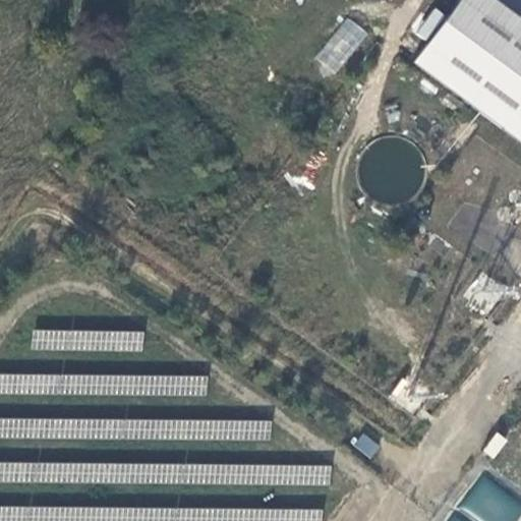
[(463,0),(417,63),(438,78),(494,0),(463,0)]
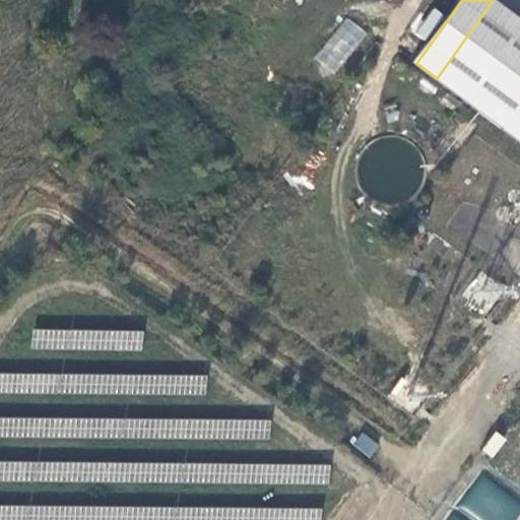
[(493,0),(437,78),(519,138),(519,17),(496,0),(493,0)]
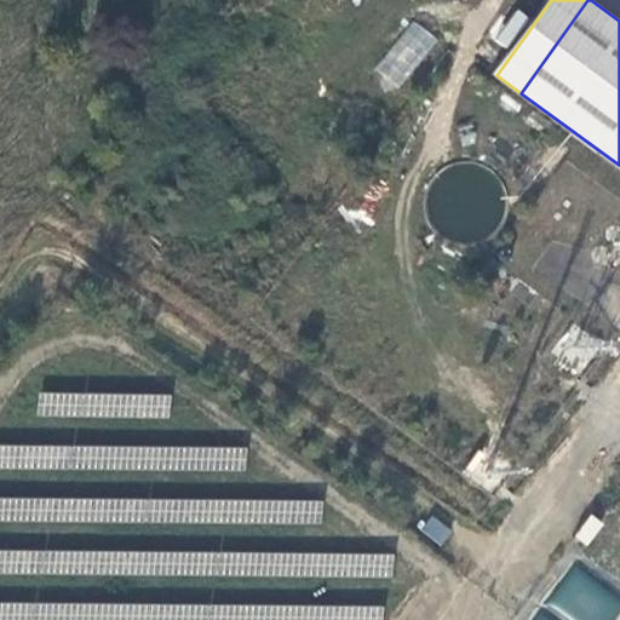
[(516,10),(495,40),(509,49),(529,18),(516,10)]
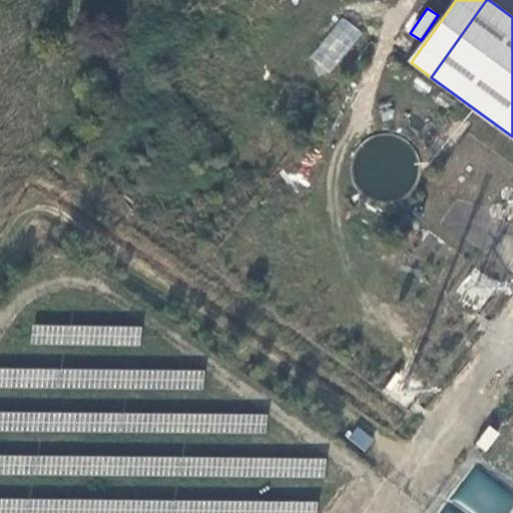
[(329,74),(363,33),(342,16),(308,57),(329,74)]
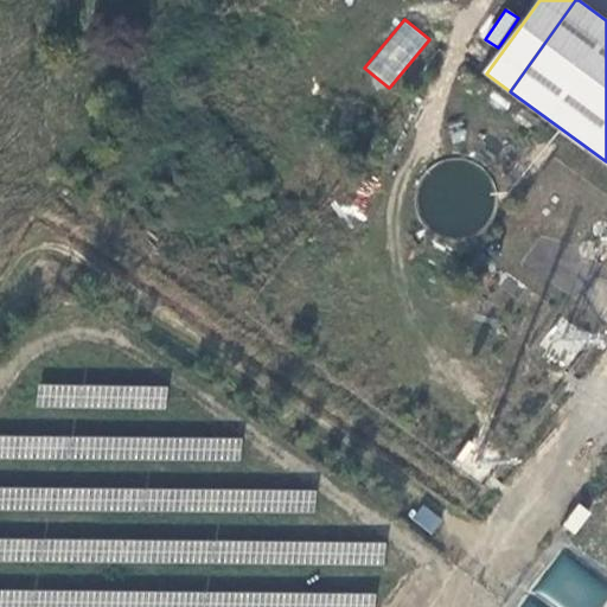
[(468,157),(455,154),(442,157),(433,161),(423,171),(417,180),(416,192),(417,206),(423,216),(433,225),(446,232),(459,234),(473,229),(486,221),(492,210),(496,197),(494,184),(491,174),(481,164),(468,157)]
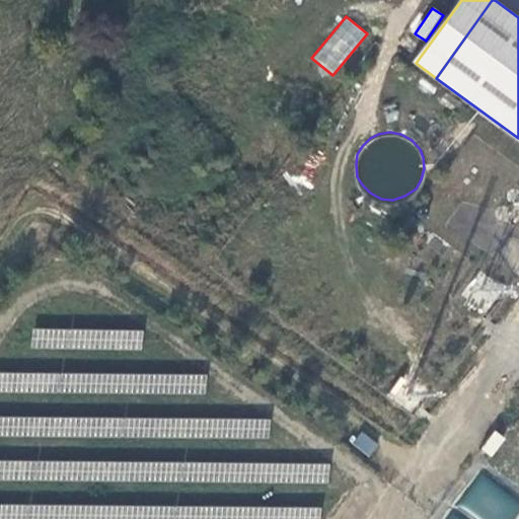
[(368,456),(378,444),(360,430),(350,443),(368,456)]
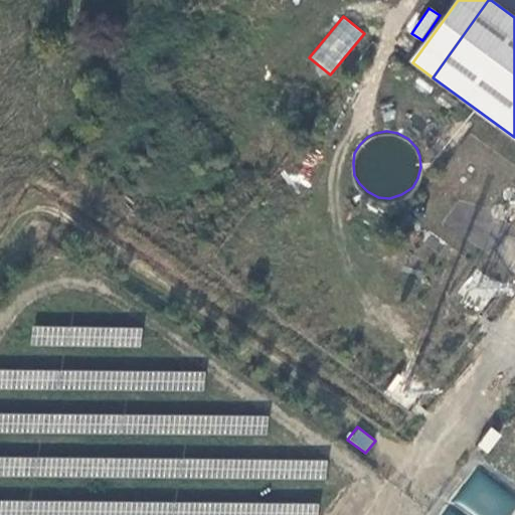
[(490,453),(500,434),(489,427),(478,447),(490,453)]
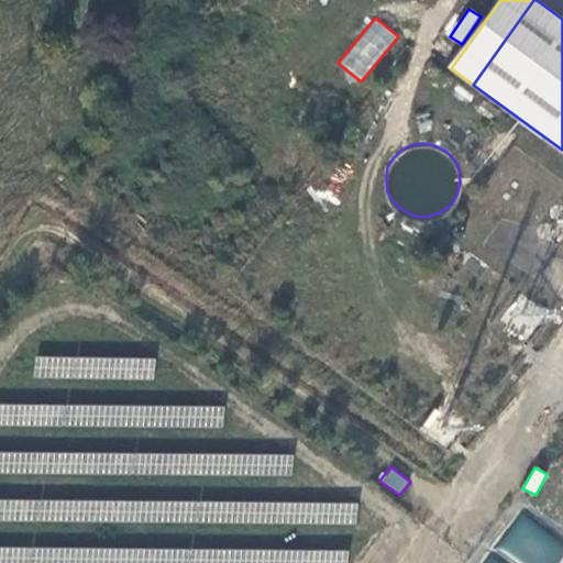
[(482,562),(554,562),(562,551),(562,543),(520,515),(506,537),(501,534),(482,562)]
